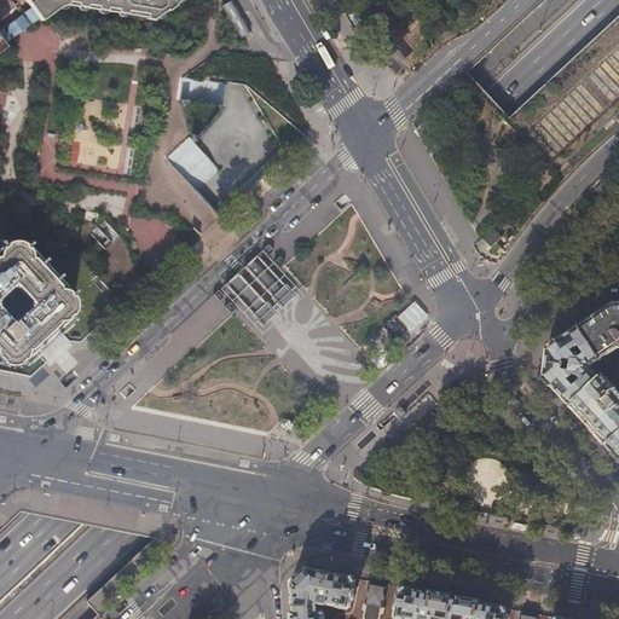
[(24,0),(40,21),(59,7),(62,6),(67,6),(145,18),(145,21),(151,21),(166,11),(167,11),(183,0),(24,0)]
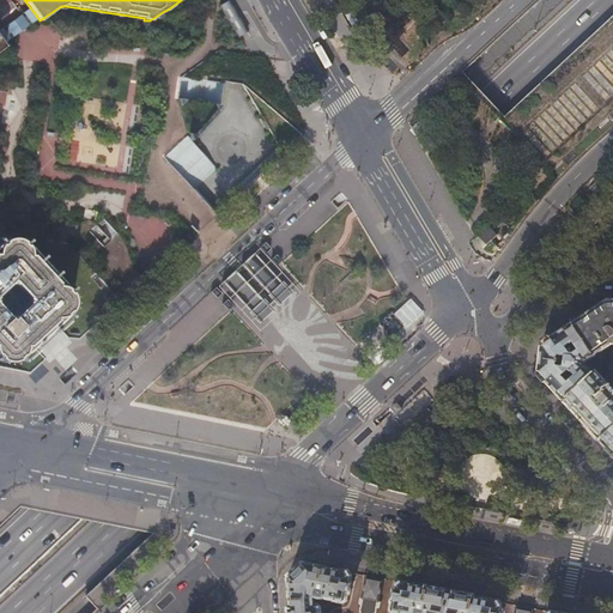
[(246,34),(226,0),(216,6),(235,40),(246,34)]
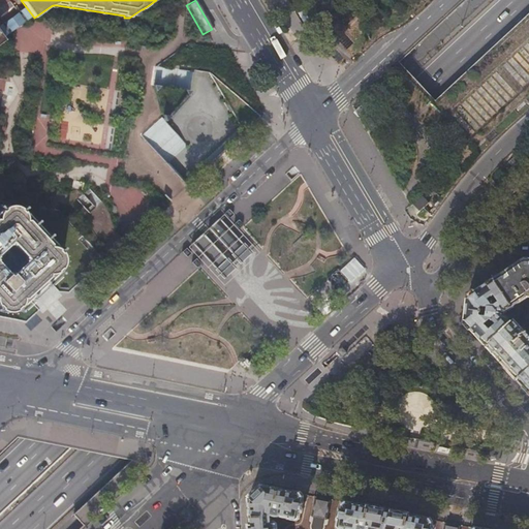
[(190,91),(154,86),(164,121),(190,91)]
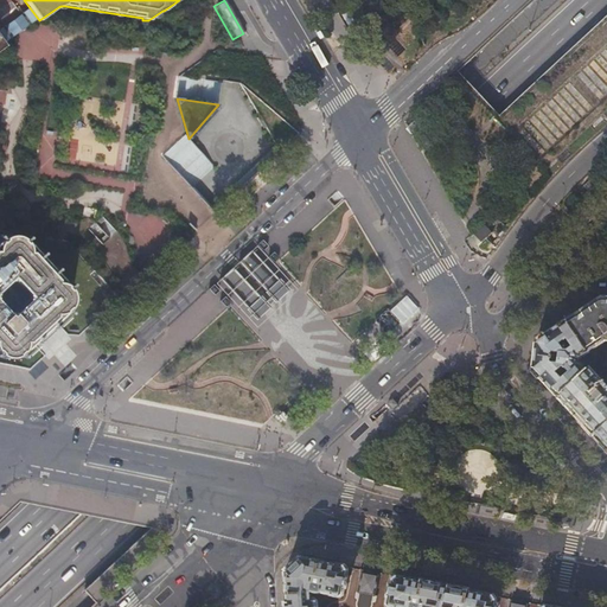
[(484,225),(473,235),(481,243),(492,234),(484,225)]
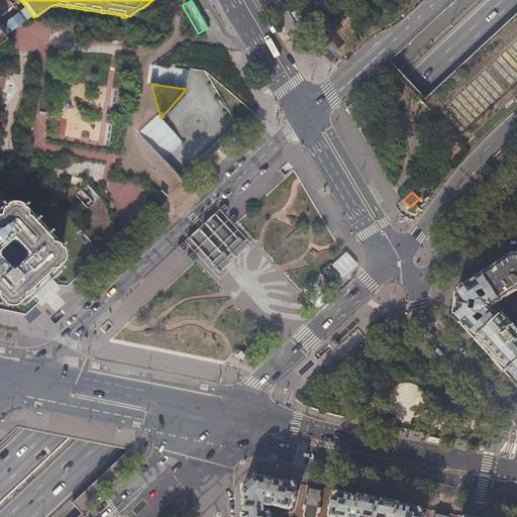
[(0,302),(1,303),(4,304),(7,304),(10,304),(12,304),(14,303),(15,302),(15,301),(17,299),(18,300),(19,298),(21,295),(21,293),(22,291),(21,287),(20,285),(19,283),(18,281),(16,280),(23,272),(27,277),(33,271),(29,266),(36,260),(38,263),(39,264),(42,266),(45,267),(47,267),(50,267),(53,266),(55,266),(55,265),(57,263),(58,263),(60,262),(61,259),(62,255),(62,251),(62,249),(61,247),(59,244),(57,243),(55,241),(52,240),(49,240),(47,239),(45,239),(25,216),(25,213),(25,211),(25,209),(24,207),(23,206),(23,205),(22,206),(20,203),(21,203),(18,201),(15,200),(13,199),(9,199),(7,200),(5,201),(3,202),(2,203),(3,204),(1,206),(0,205),(0,302)]
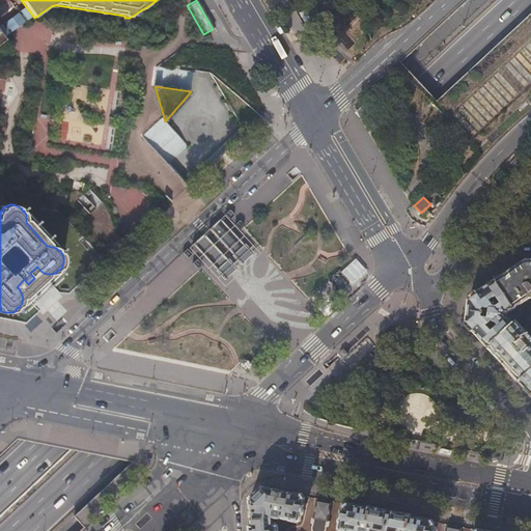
[(229,210),(224,214),(229,219),(233,215),(229,210)]
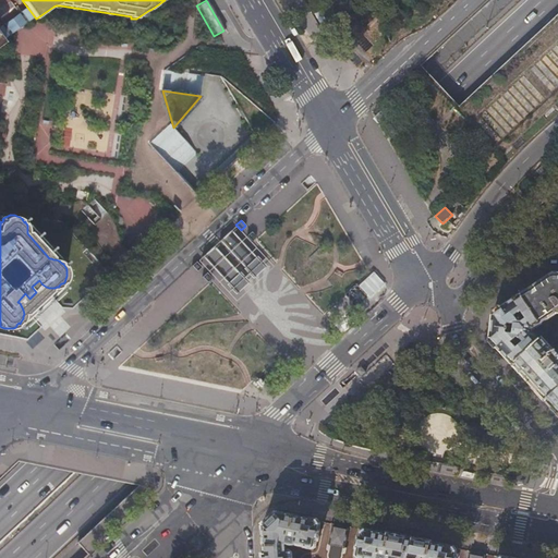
[(221,238),(219,241),(249,273),(252,270),(255,268),(256,266),(257,265),(259,264),(261,263),(230,230),(229,231),(228,232),(226,233),(221,238)]
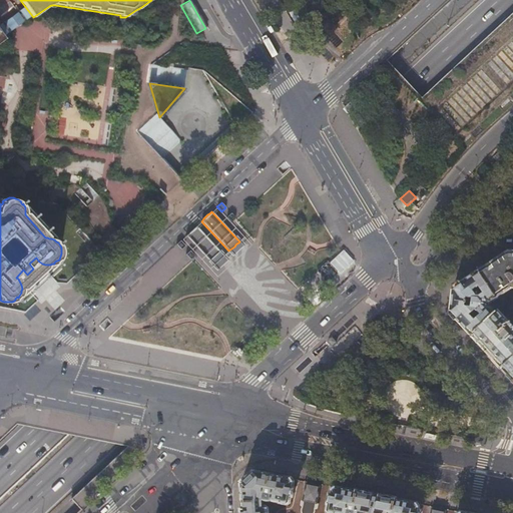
[(230,212),(226,216),(230,221),(235,217),(230,212)]
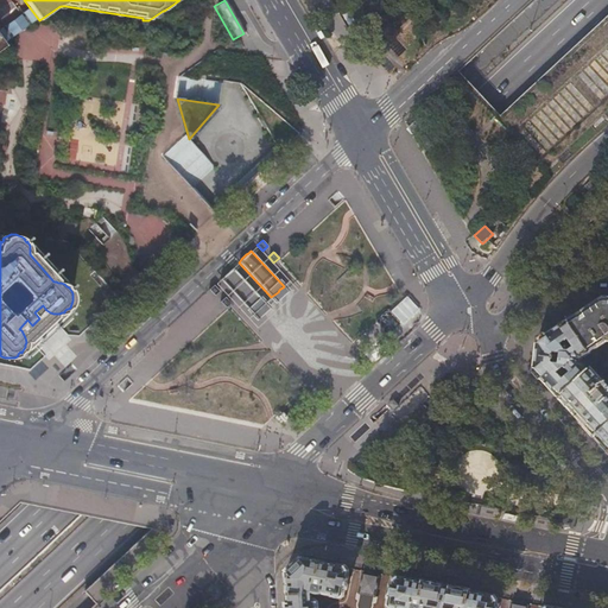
[(222,277),(220,279),(252,315),(255,312),(259,309),(263,306),(265,303),(233,267),(229,271),(222,277)]
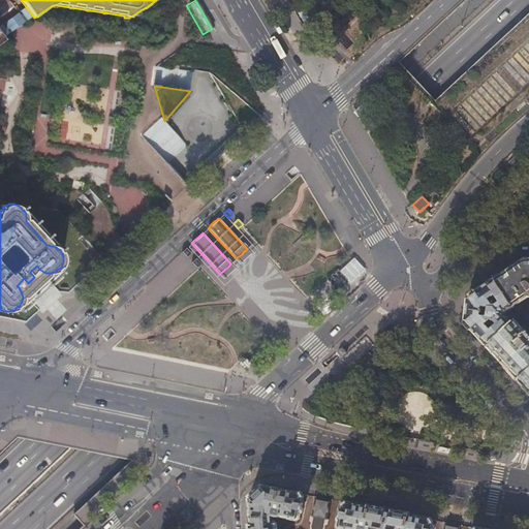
[(186,248),(182,252),(187,257),(191,253),(186,248)]
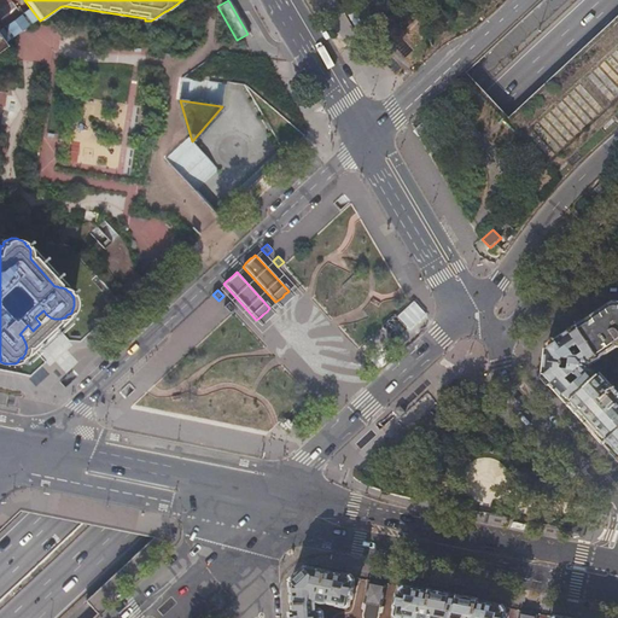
[(229,302),(223,307),(229,313),(234,308),(229,302)]
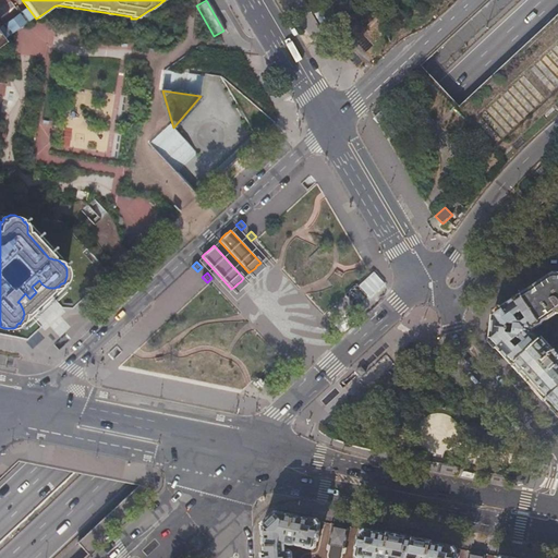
[(541,281),(521,294),(541,325),(556,314),(557,314),(557,273),(553,273),(541,281)]
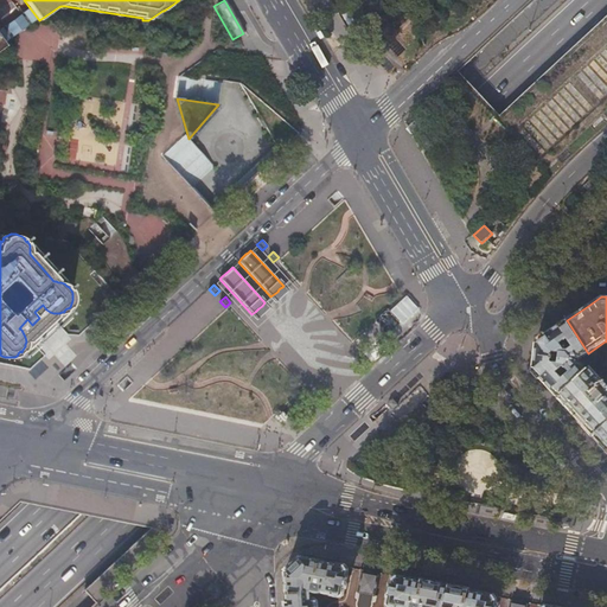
[(577,360),(588,353),(567,320),(551,330),(536,340),(532,370),(542,381),(557,397),(586,370),(577,360)]
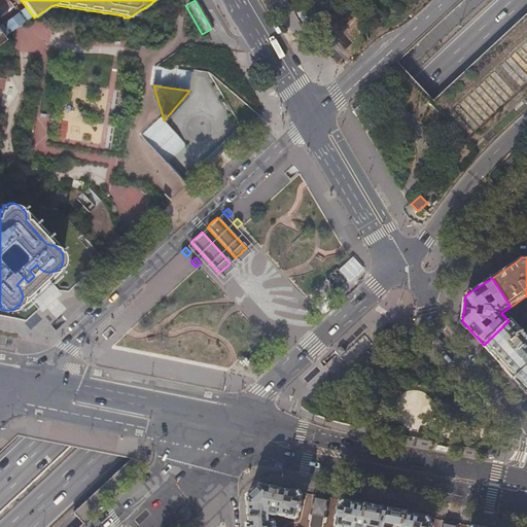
[(526,335),(512,318),(508,321),(484,345),(498,360),(515,379),(526,366),(526,335)]
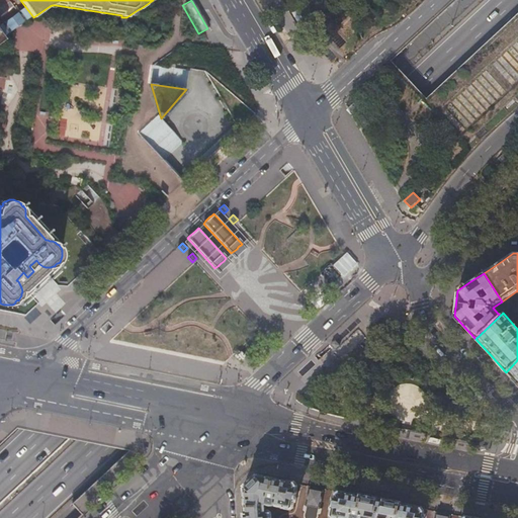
[(332,342),(330,344),(335,349),(339,345),(334,340),(332,342)]
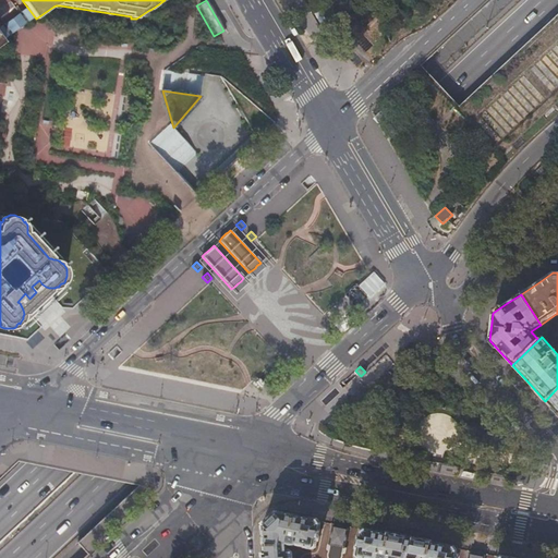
[(557,388),(545,401),(557,414),(557,388)]
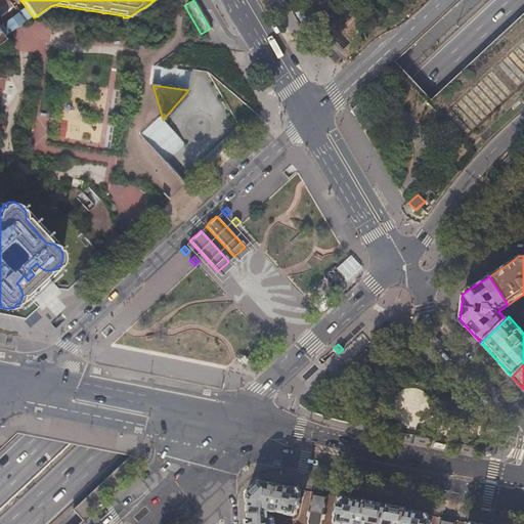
[(298,488),(292,486),(292,487),(273,483),(260,481),(259,482),(259,481),(247,491),(248,492),(246,493),(246,496),(247,520),(248,520),(247,523),(477,523),(478,523),(471,522),(470,523),(468,523),(429,523),(430,523),(429,522),(429,517),(428,515),(427,514),(420,512),(420,513),(404,510),(405,510),(399,508),(388,506),(388,507),(381,505),(372,503),(349,498),(342,496),(342,497),(339,498),(339,504),(337,504),(335,514),(336,515),(335,521),(336,523),(339,523),(274,523),(274,516),(272,514),(269,515),(269,510),(271,511),(272,511),(274,512),(275,512),(277,512),(278,512),(287,513),(287,514),(295,515),(296,514),(297,508),(299,508),(301,497),(300,496),(301,490),(299,488),(298,488)]
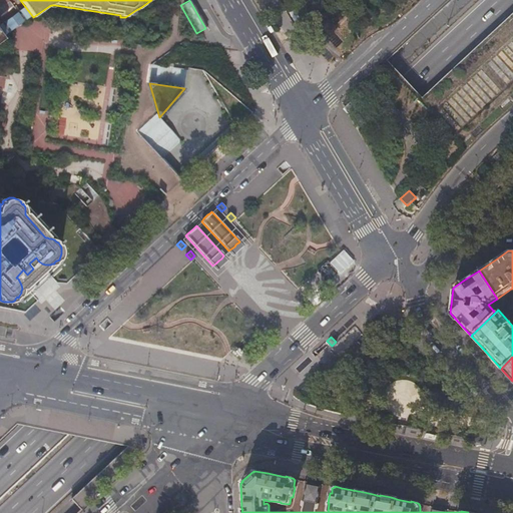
[(304,500),(303,508),(303,509),(303,510),(303,511),(303,512),(313,512),(314,512),(314,511),(314,510),(315,510),(316,503),(320,487),(316,486),(316,485),(312,484),(311,485),(307,484),(304,500)]
